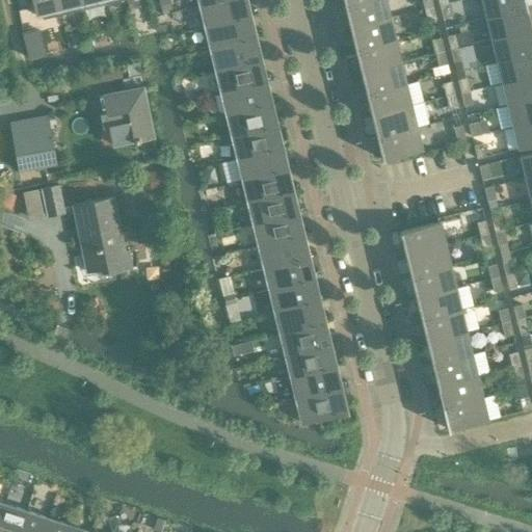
[(61,14),(57,0),(33,0),(36,14),(35,14),(35,15),(43,14),(44,18),(61,14)]
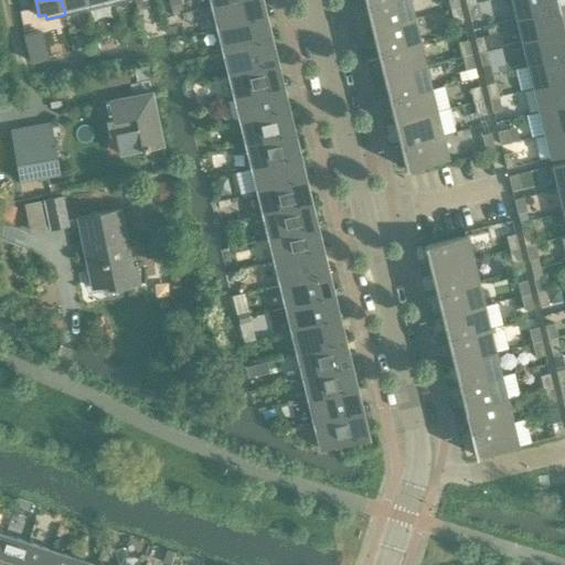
[(85,0),(61,0),(65,14),(88,9),(85,0)]
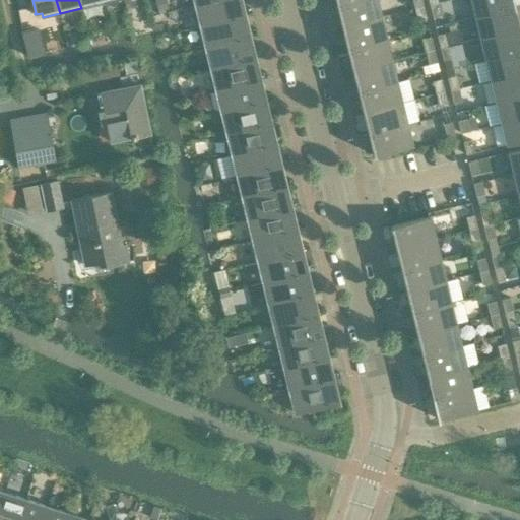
[(215,0),(195,5),(201,26),(245,15),(240,0),(215,0)]
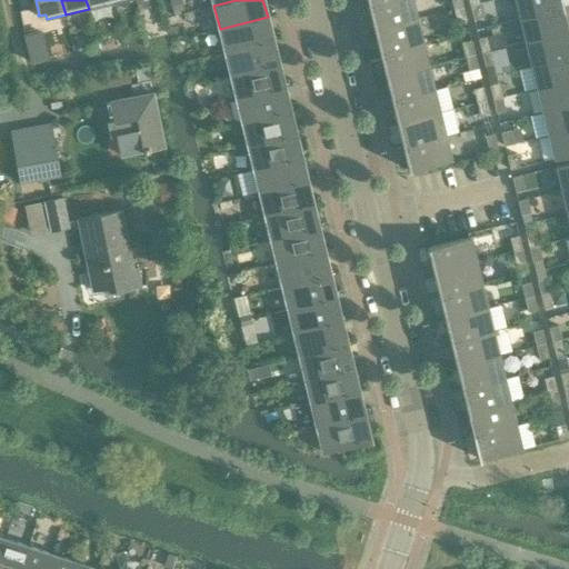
[(391,0),(371,6),(368,6),(371,17),(373,29),(417,19),(412,0),(391,0)]
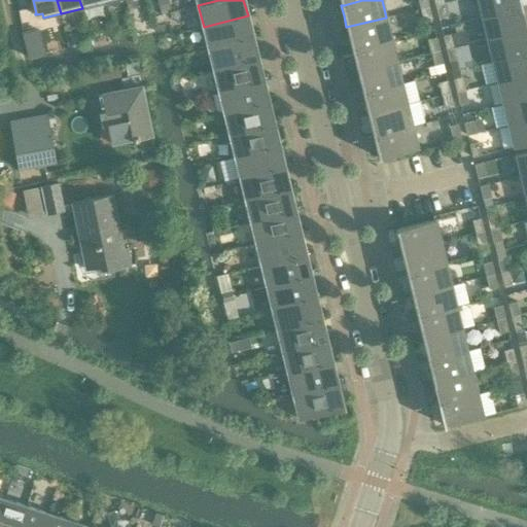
[(418,0),(421,9),(429,7),(427,0),(418,0)]
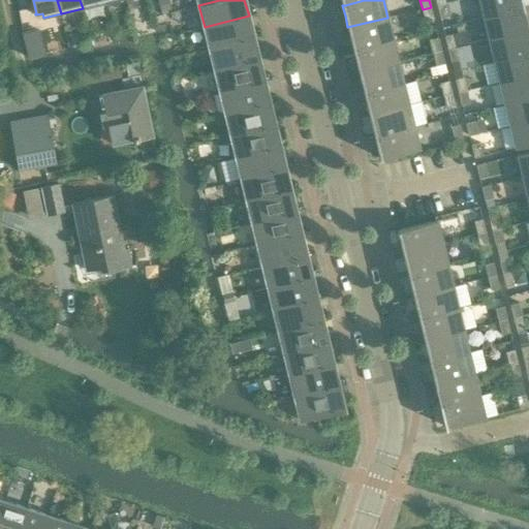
[(478,0),(484,17),(521,7),(524,7),(521,0),(478,0)]
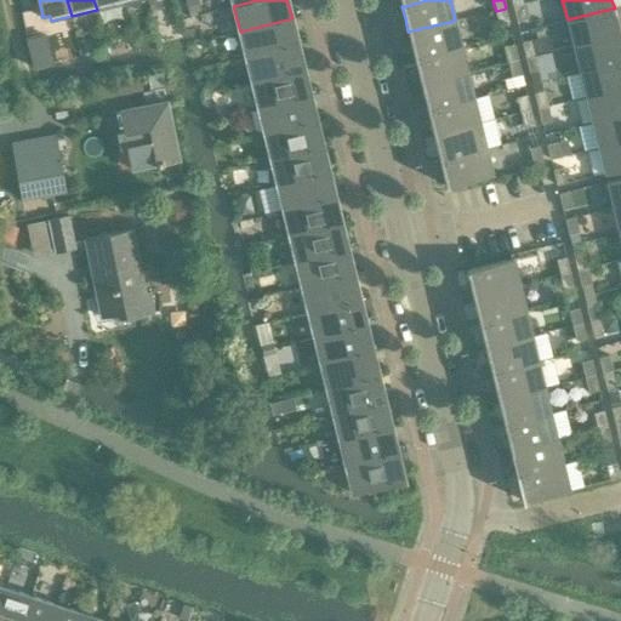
[(523,4),(513,6),(517,21),(527,18),(523,4)]
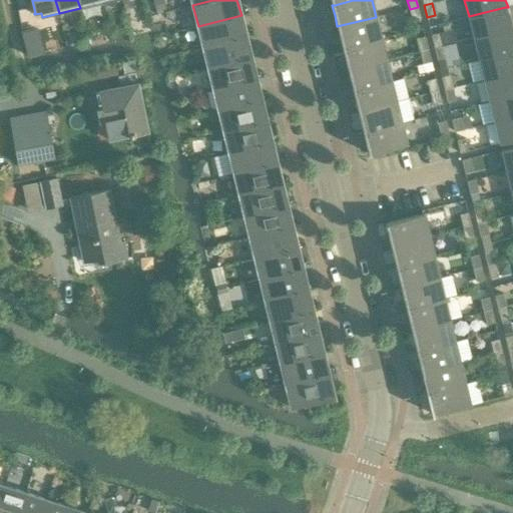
[(418,7),(410,9),(413,21),(421,19),(418,7)]
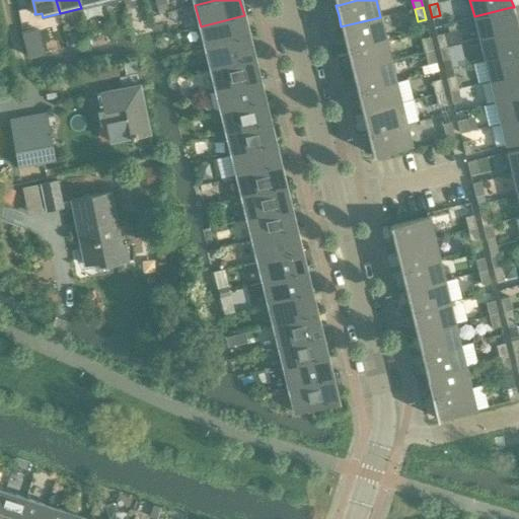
[(511,7),(474,16),(479,38),(518,28),(516,16),(514,7),(511,7)]
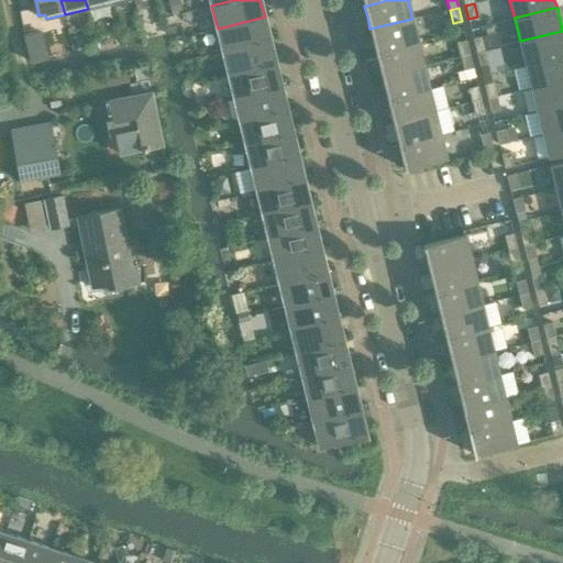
[(218,29),(223,52),(271,41),(265,17),(218,29)]
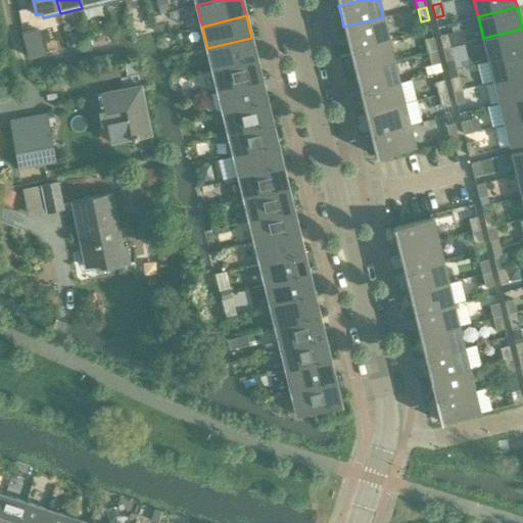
[(383,17),(343,27),(346,39),(349,49),(351,48),(388,39),(383,17)]
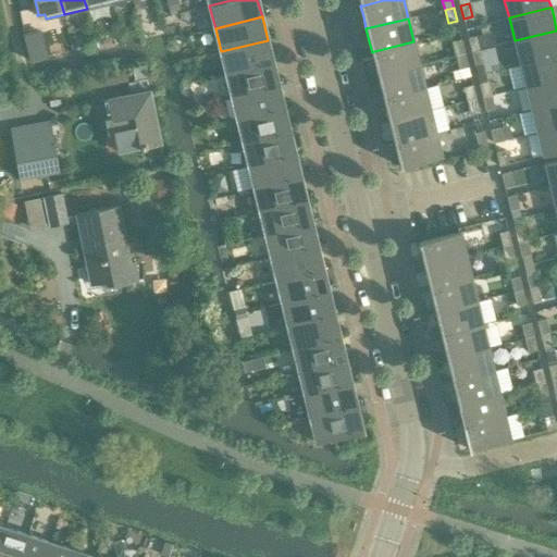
[(556,32),(556,31),(515,40),(520,63),(556,54),(556,32)]
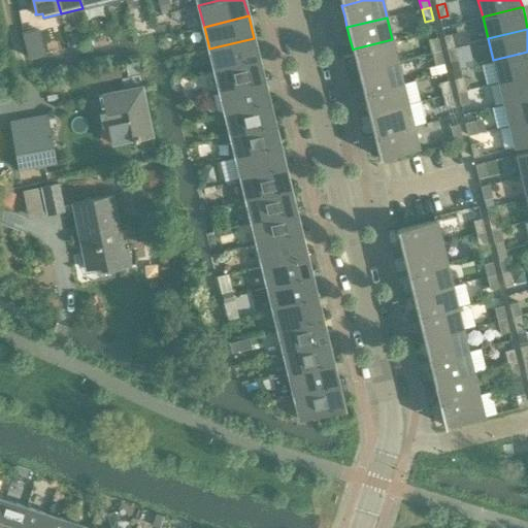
[(23,33),(29,58),(44,54),(39,30),(23,33)]
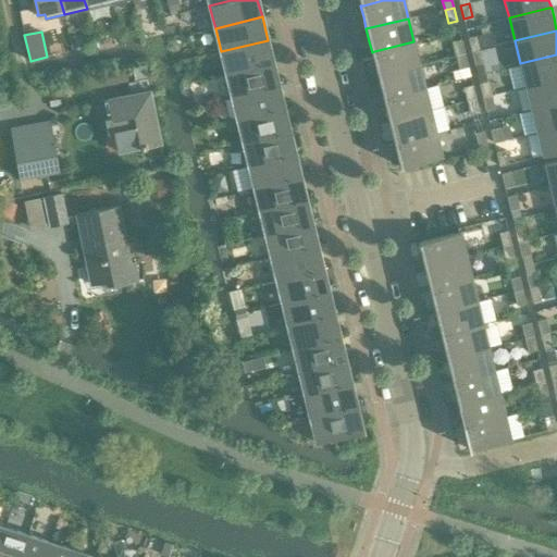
[(468,38),(471,51),(481,49),(478,35),(468,38)]
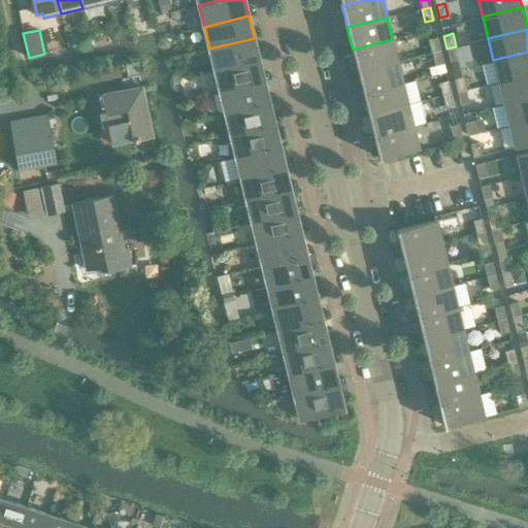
[(209,48),(215,70),(259,60),(254,38),(209,48)]
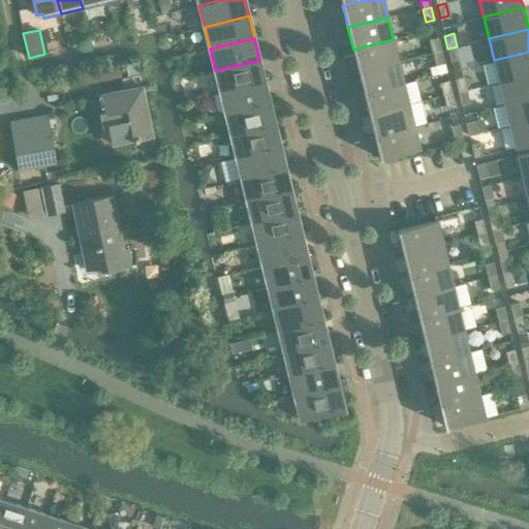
[(430,40),(433,53),(441,51),(438,38),(430,40)]
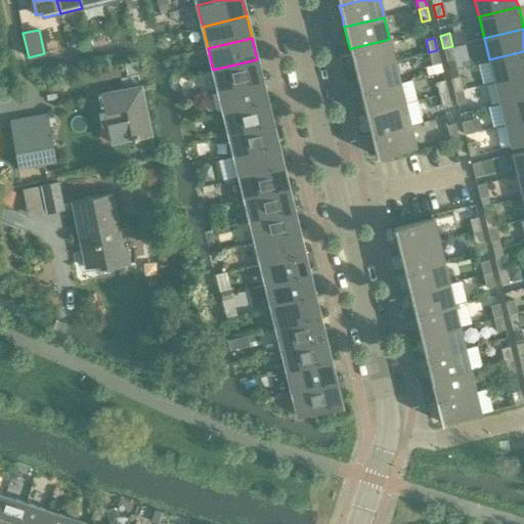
[(352,48),(350,49),(352,58),(355,71),(395,60),(389,39),(352,48)]
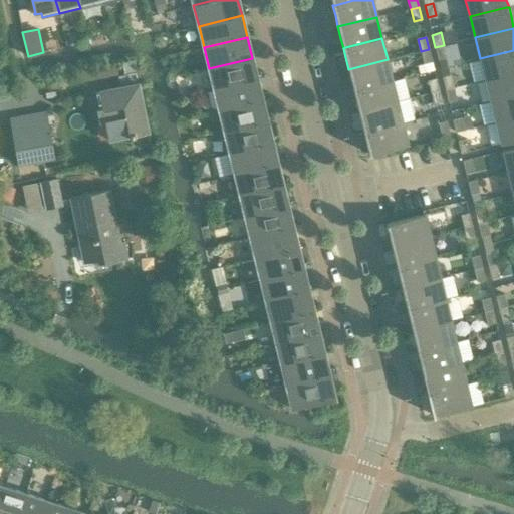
[(444,45),(435,47),(438,60),(447,58),(444,45)]
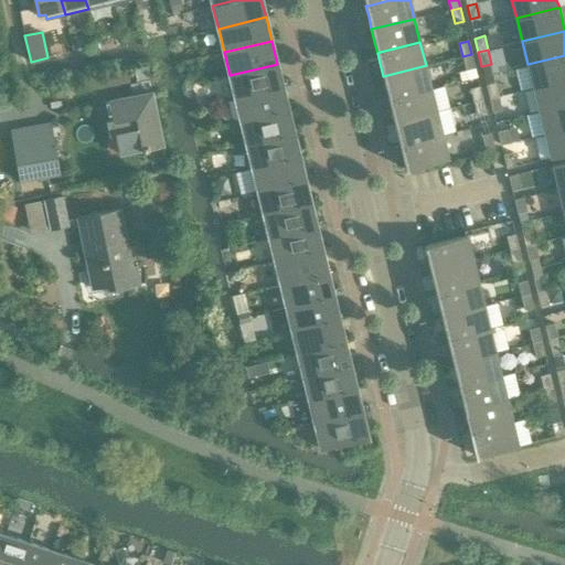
[(471,54),(462,56),(466,71),(476,68),(471,54)]
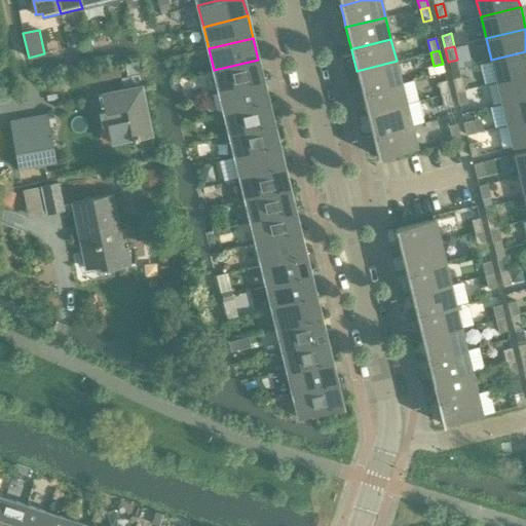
[(525,51),(491,60),(496,81),(525,74),(525,51)]
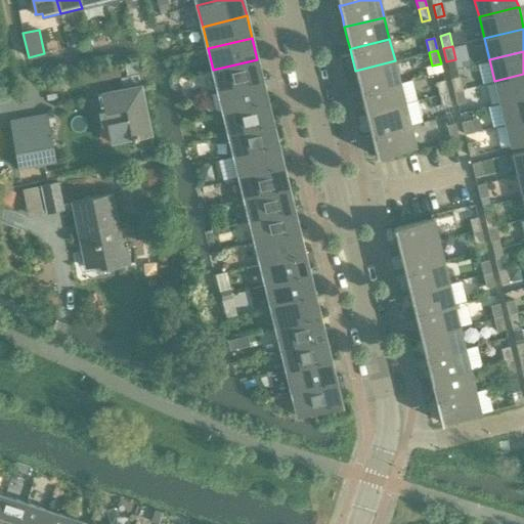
[(213,70),(218,91),(262,81),(257,59),(213,70)]
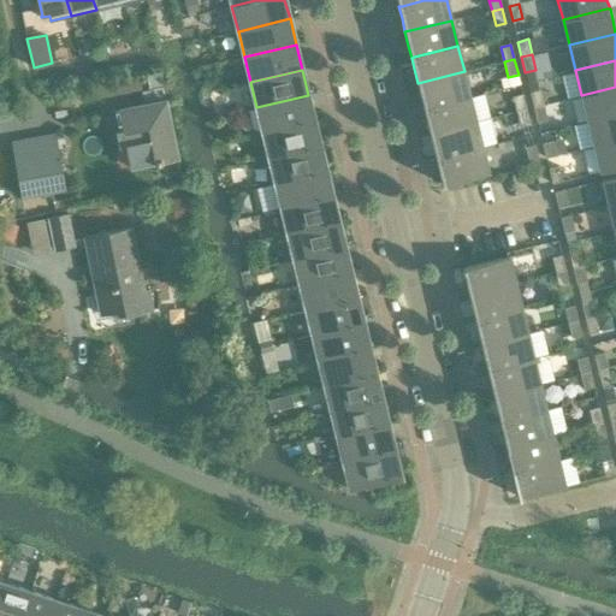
[(465,71),(418,83),(421,96),(424,108),(426,107),(471,96),(465,71)]
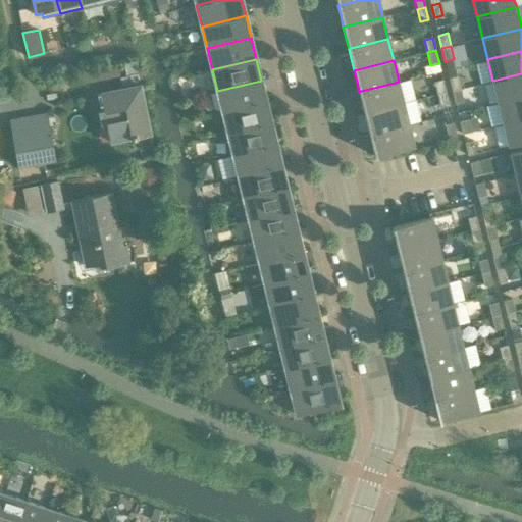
[(100,124),(107,123),(111,142),(132,138),(132,139),(137,138),(137,137),(150,134),(138,73),(119,77),(121,88),(107,91),(110,108),(97,110),(100,124)]
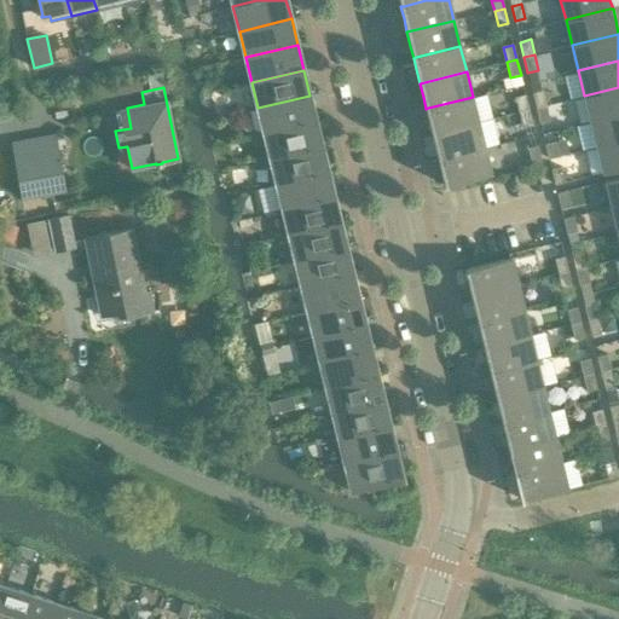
[(618,87),(584,96),(590,121),(618,114),(618,87)]
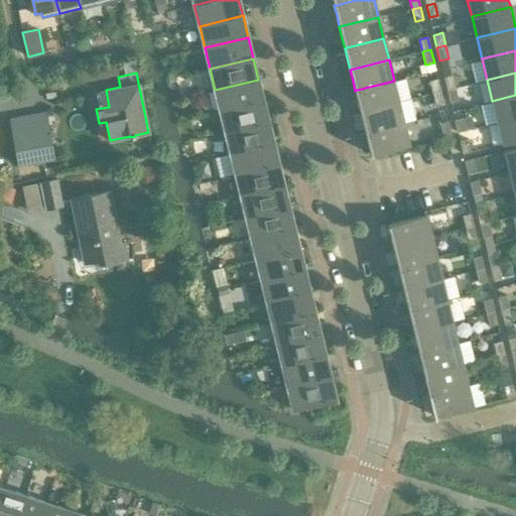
[(443,78),(446,90),(456,88),(453,75),(443,78)]
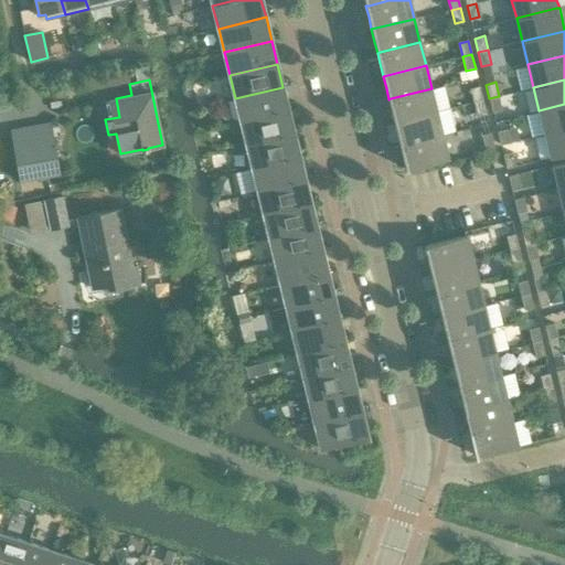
[(391,98),(388,99),(391,110),(394,123),(437,112),(449,109),(444,86),(432,88),(391,98)]
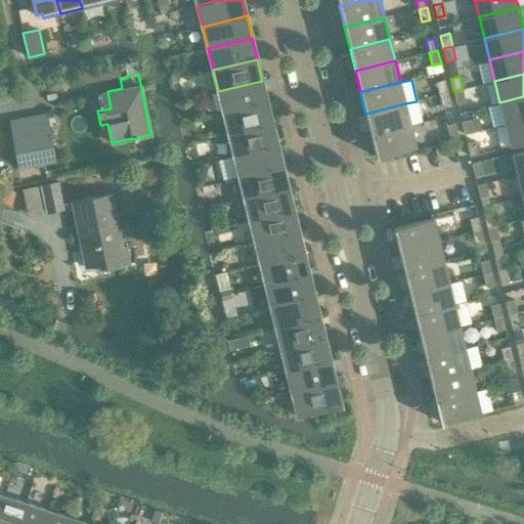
[(218,91),(223,113),(267,102),(262,81),(218,91)]
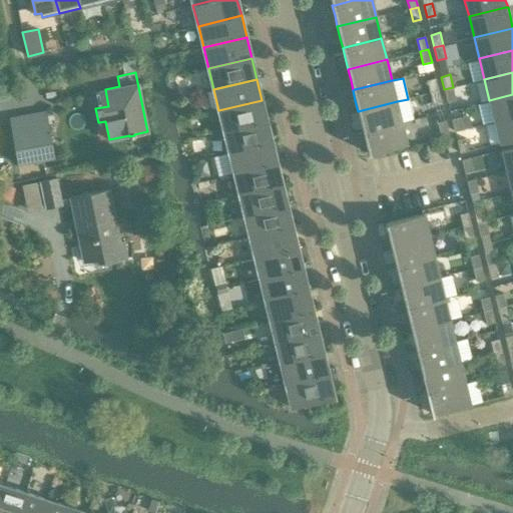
[(427,81),(430,93),(439,91),(436,79),(427,81)]
